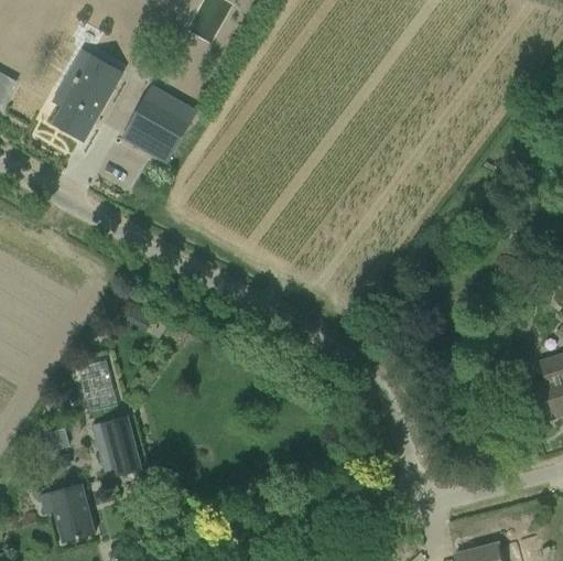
[(57,85),(50,99),(60,106),(50,122),(83,141),(122,73),(89,54),(68,92),(57,85)]
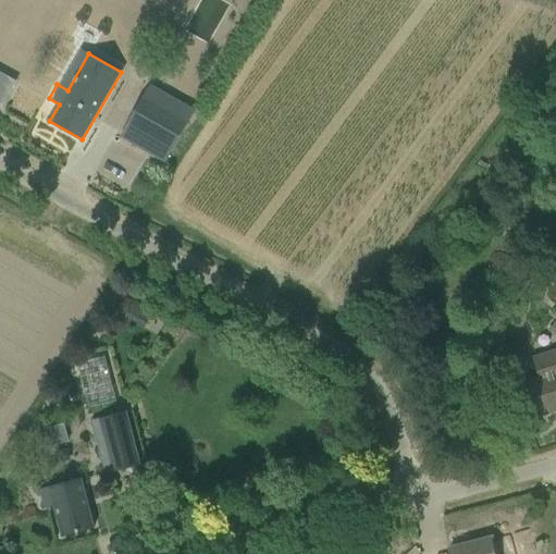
[(119,133),(162,159),(192,108),(148,83),(119,133)]
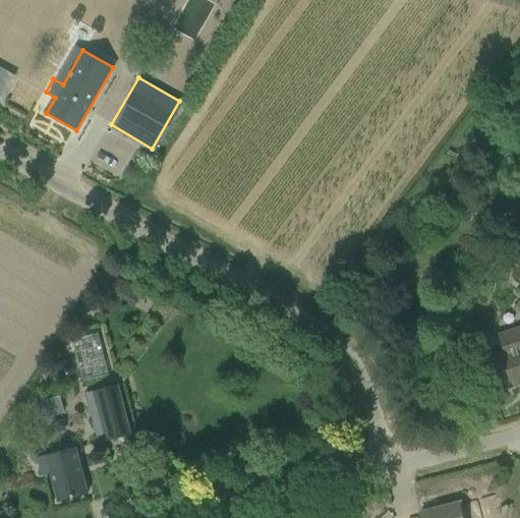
[(121,296),(141,305),(149,291),(127,281),(121,296)]
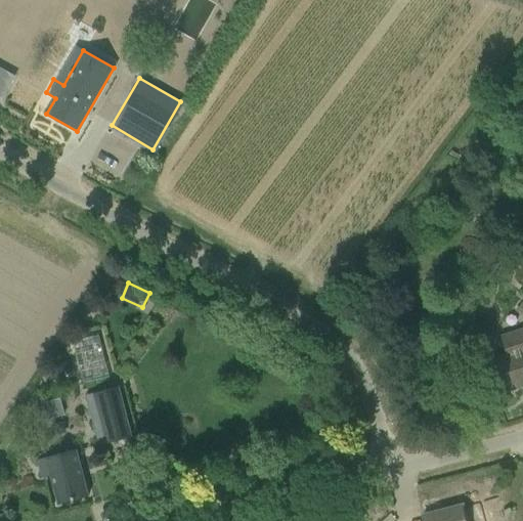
[(522,296),(514,308),(522,314),(522,296)]
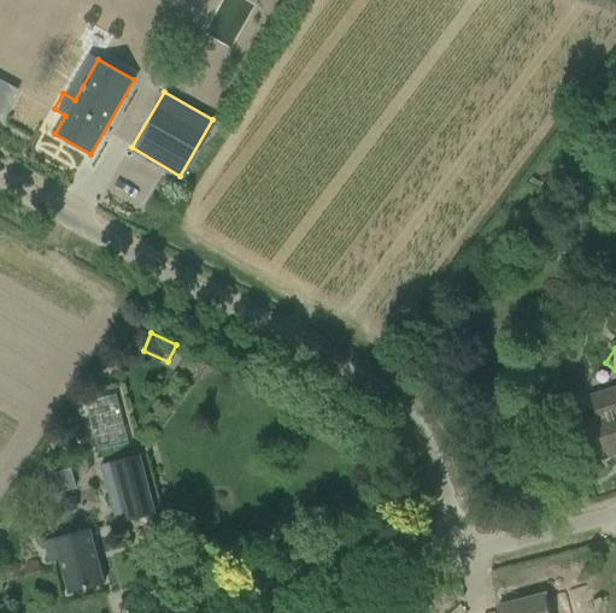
[(615,385),(590,394),(597,417),(578,424),(590,460),(615,451),(615,385)]
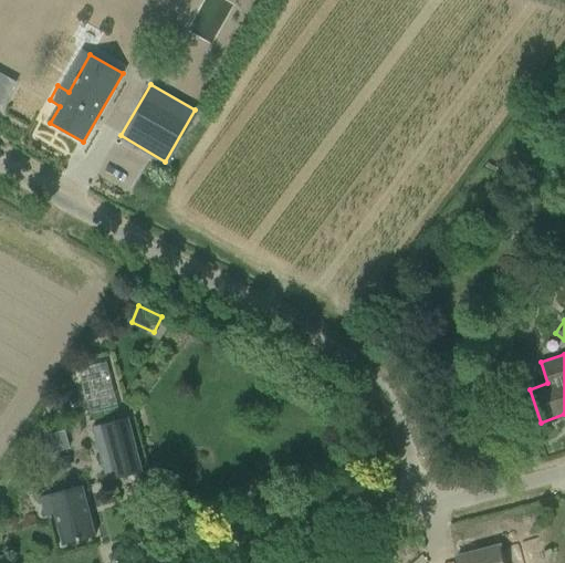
[(116,405),(105,361),(76,367),(89,413),(116,405)]
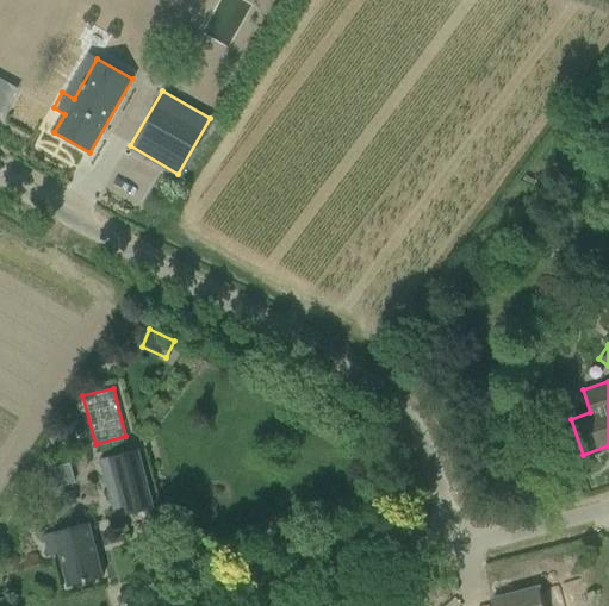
[(104,478),(113,475),(123,513),(151,506),(136,448),(99,458),(104,478)]
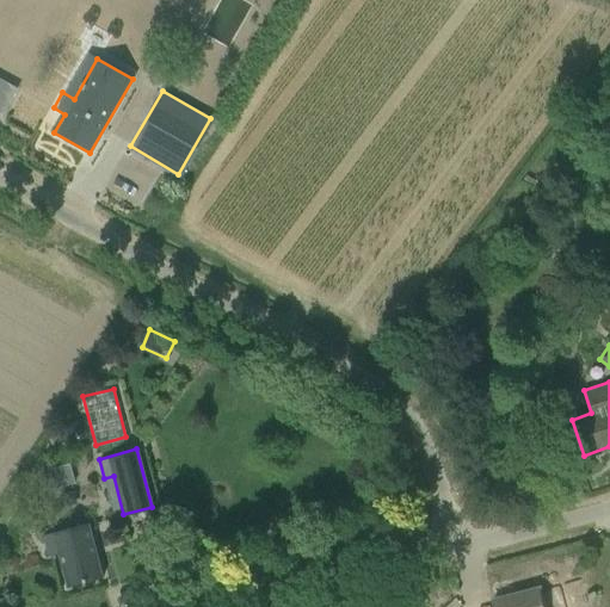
[(87,522),(43,534),(49,553),(57,551),(67,586),(102,576),(87,522)]
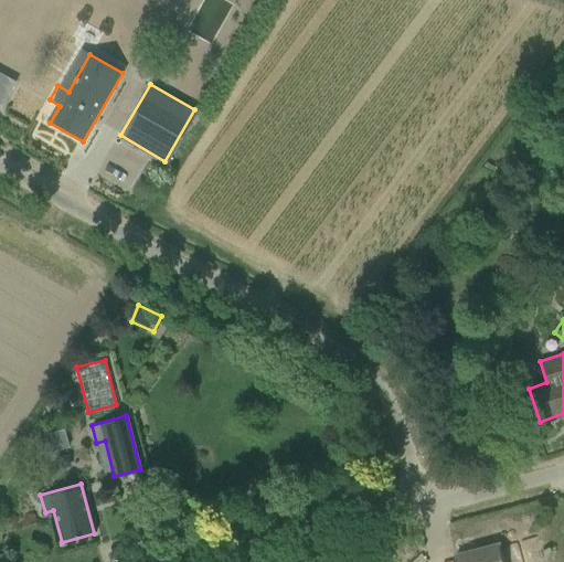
[(455,554),(457,561),(522,561),(517,540),(498,544),(498,543),(474,549),(475,551),(456,555),(456,553),(455,554)]
